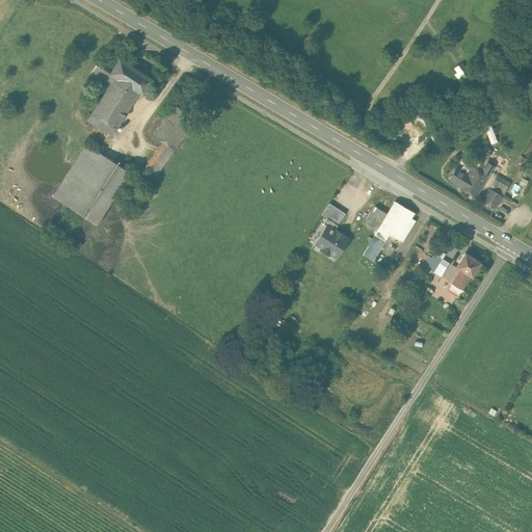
[(152,80),(121,59),(112,73),(111,74),(140,91),(143,94),(152,80)]
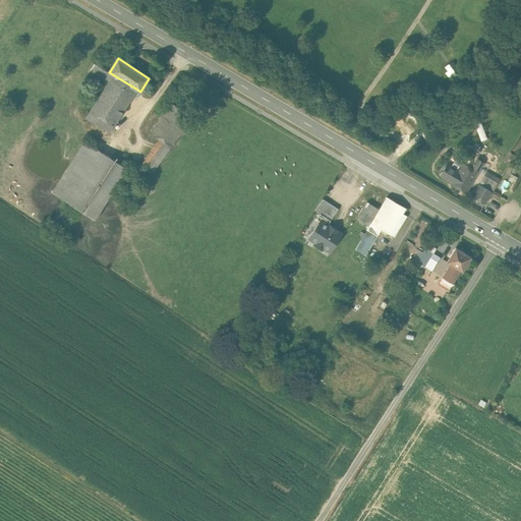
[(444,66),(451,77),(460,70),(453,60),(444,66)]
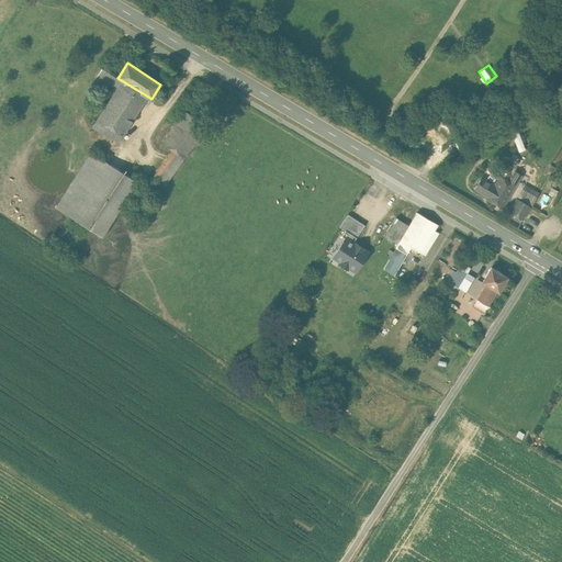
[(148,97),(117,78),(119,77),(103,67),(97,77),(117,89),(92,127),(112,141),(112,139),(119,144),(148,97)]
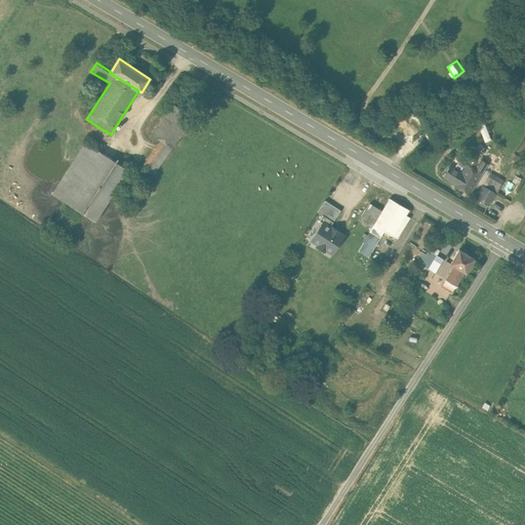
[(195,118),(173,104),(152,133),(161,140),(172,149),(195,118)]
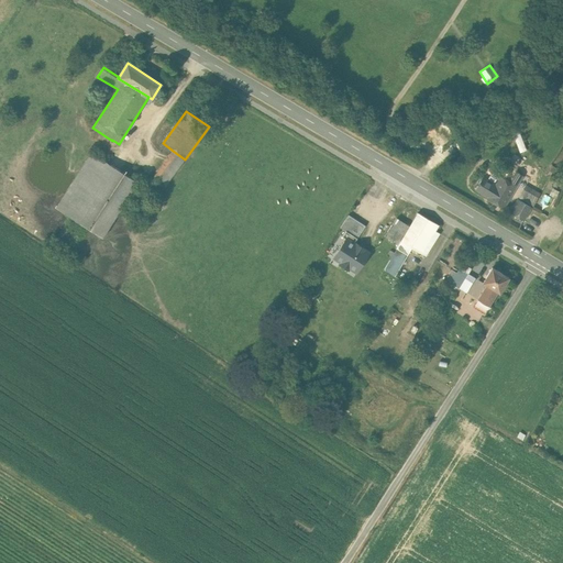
[(515,135),(520,152),(527,150),(521,133),(515,135)]
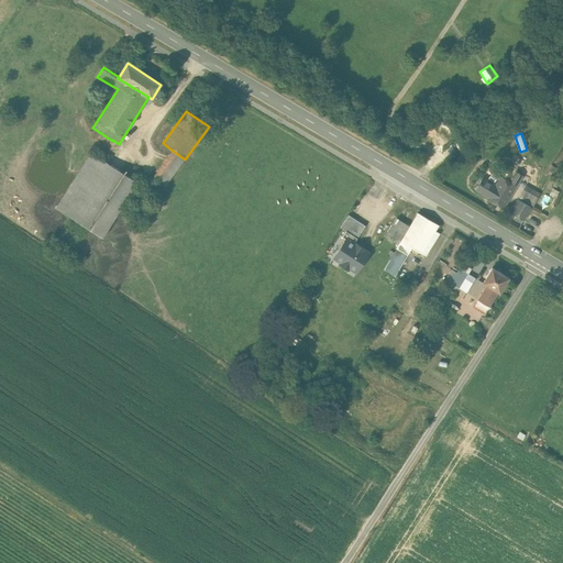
[(173,151),(153,178),(165,187),(185,159),(173,151)]
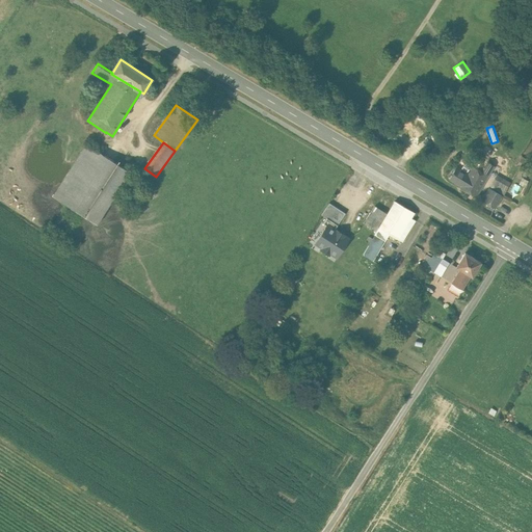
[(131,173),(86,144),(53,197),(97,224),(131,173)]
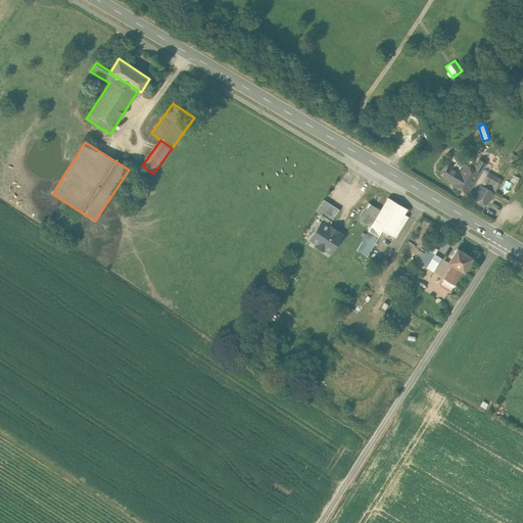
[(474,170),(466,164),(461,172),(448,164),(441,176),(454,184),(454,185),(467,193),(482,169),(479,167),(476,164),(476,165),(474,170)]
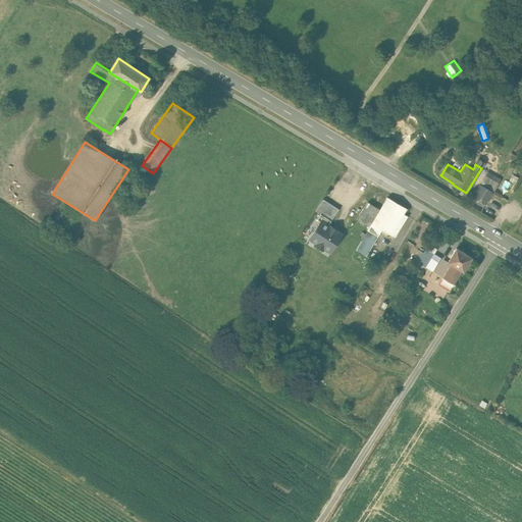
[(496,191),(502,177),(487,170),(481,184),(496,191)]
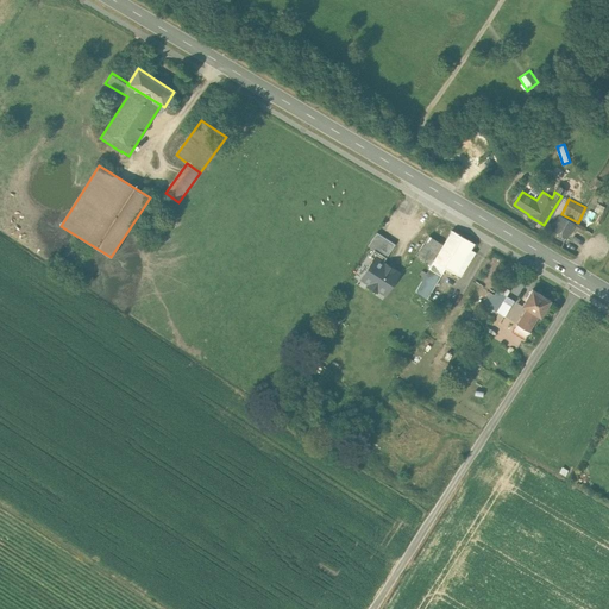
[(575,224),(560,215),(552,230),(566,238),(575,224)]
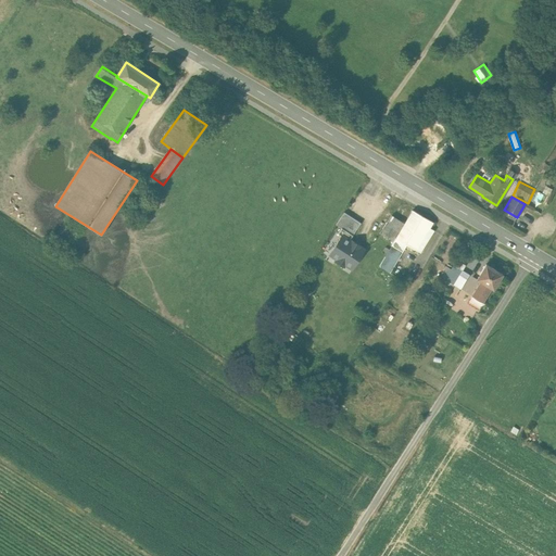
[(405,224),(396,238),(396,239),(407,244),(415,250),(428,227),(431,222),(413,211),(405,224)]
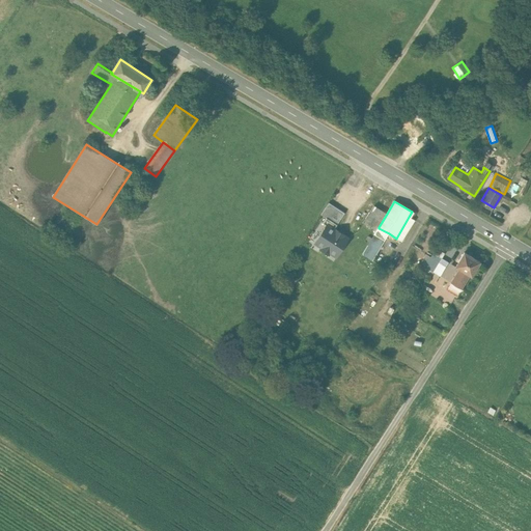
[(344,213),(329,202),(320,215),(326,218),(327,218),(337,224),(344,213)]
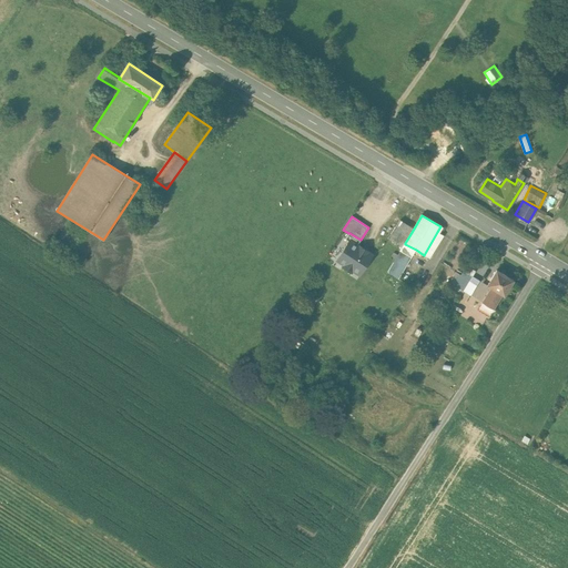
[(414,229),(399,220),(388,239),(403,247),(405,244),(405,243),(414,229)]
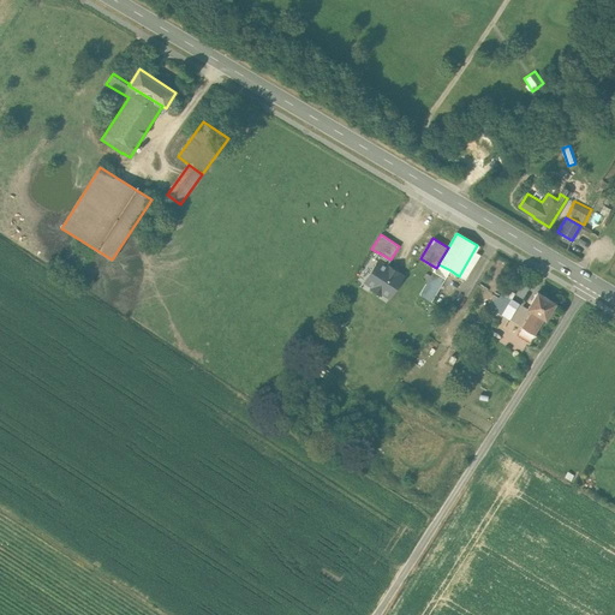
[(473,251),(459,276),(465,280),(481,255),(473,251)]
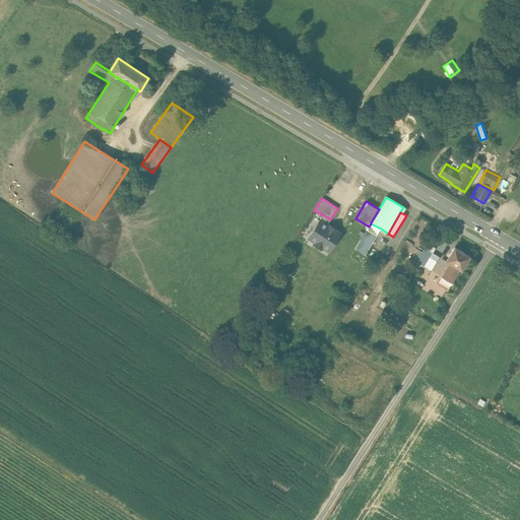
[(336,231),(329,225),(329,226),(327,224),(330,219),(320,213),(319,213),(316,218),(320,221),(309,238),(315,242),(314,244),(322,249),(323,247),(329,251),(340,234),(336,231)]
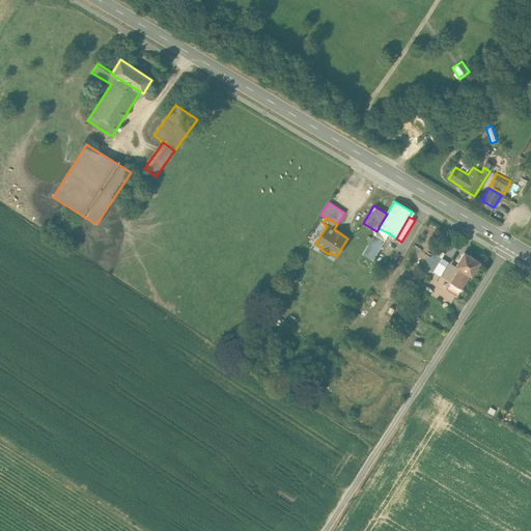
[(376,231),(362,254),(372,260),(389,233),(379,228),(376,231)]
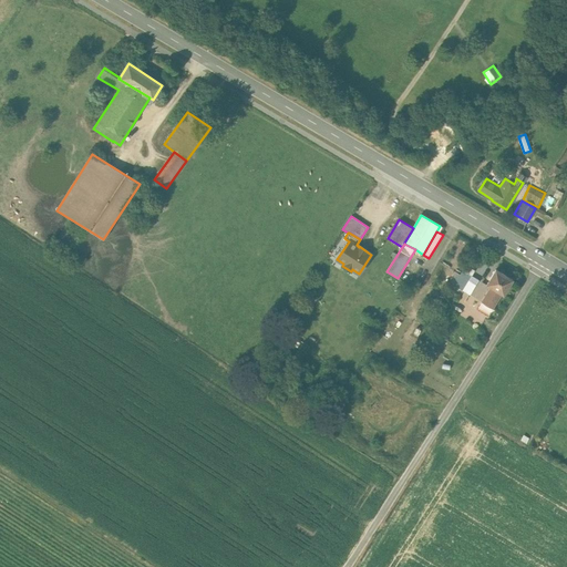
[(513,279),(496,269),(486,285),(491,287),(502,294),(504,295),(513,279)]
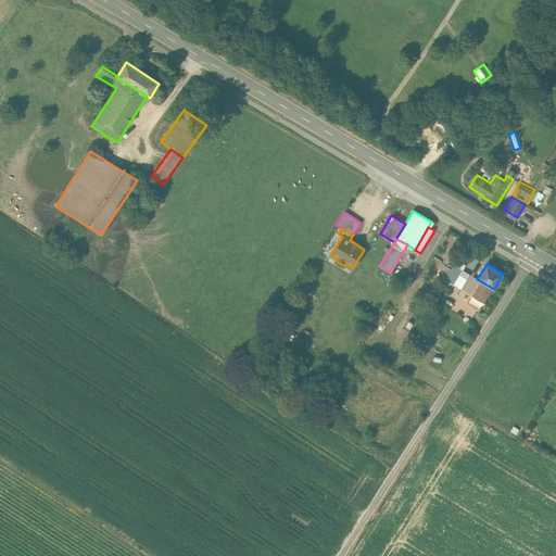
[(454,270),(447,281),(454,285),(460,275),(454,270)]
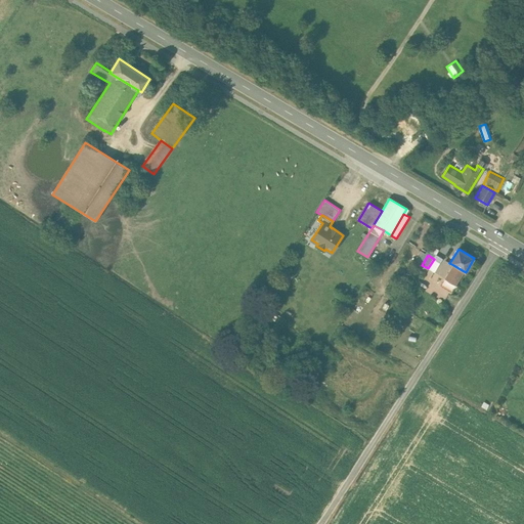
[(464,271),(453,265),(445,278),(455,286),(464,271)]
